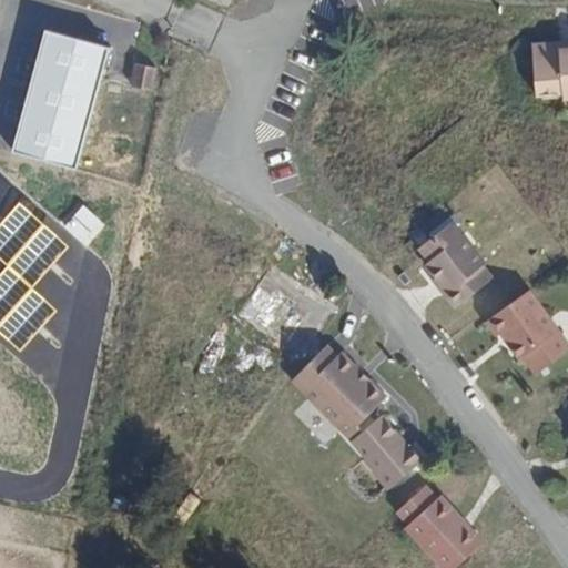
[(110,47),(48,29),(12,151),(78,170),(110,47)]
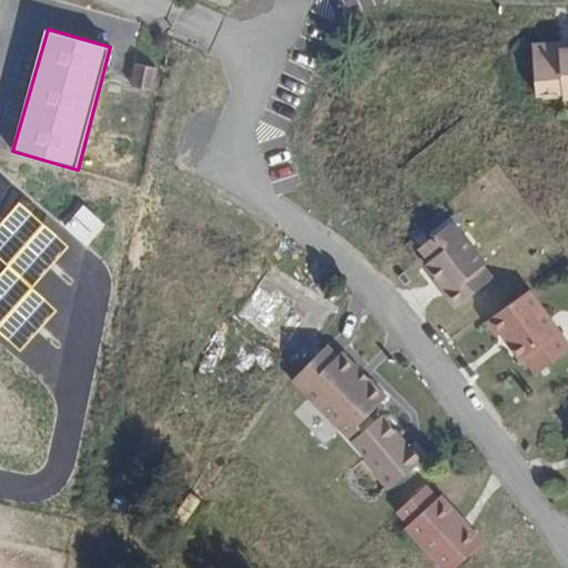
[(567,48),(561,49),(556,42),(537,43),(534,51),(537,95),(564,93),(565,99),(567,98),(567,48)]
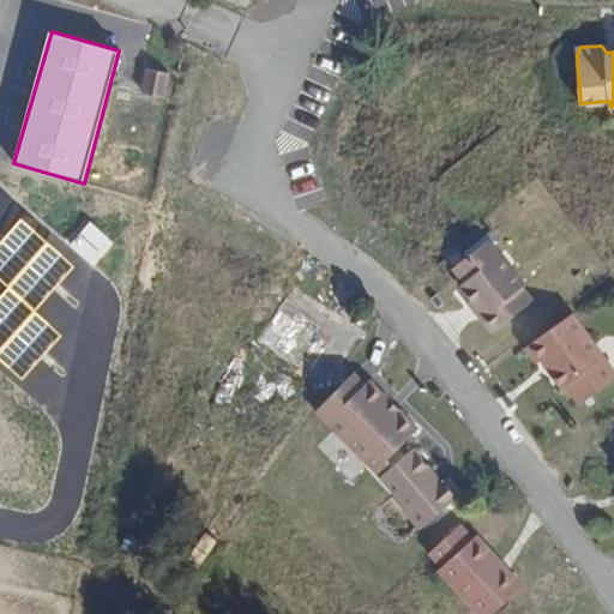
[(143,94),(164,97),(169,73),(148,68),(143,94)]
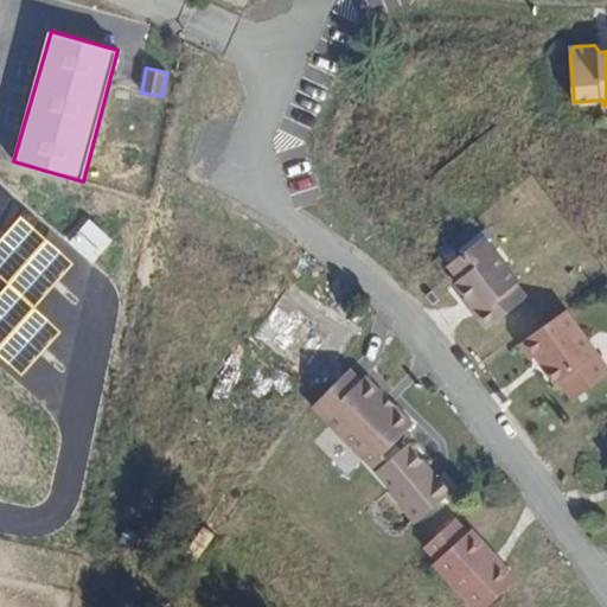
[(485,237),(490,243),(494,240),(485,228),(459,249),(462,254),(485,237)]
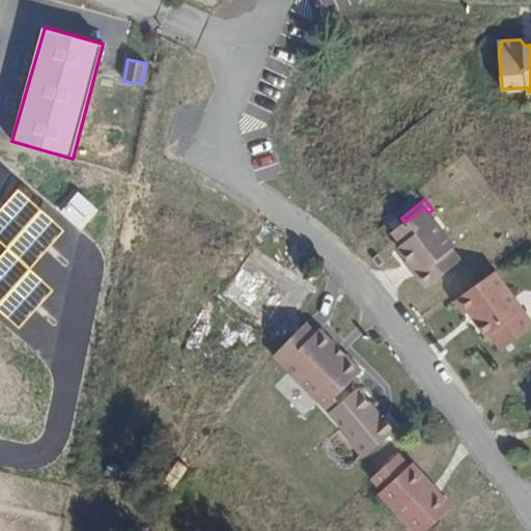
[(418,271),(414,274),(425,288),(460,260),(451,248),(454,246),(428,213),(424,207),(404,222),(392,231),(402,244),(398,247),(409,259),(418,271)]
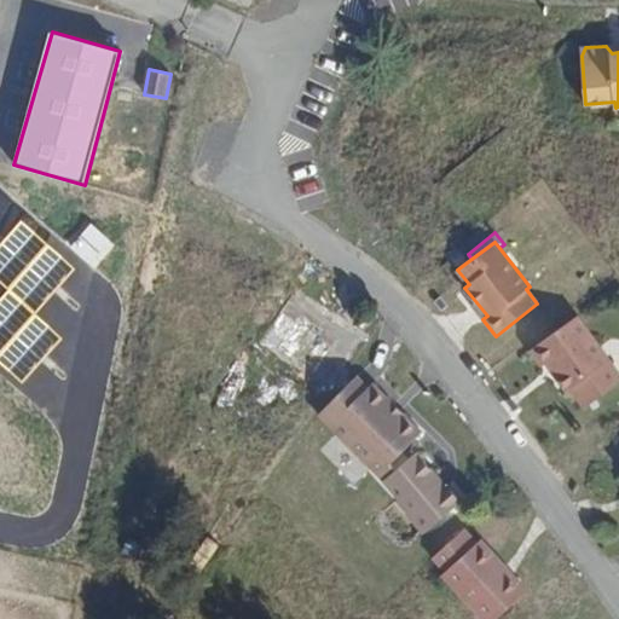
[(314,316),(318,311),(293,294),(260,342),(317,382),(320,377),(328,382),(336,380),(340,374),(339,365),(358,339),(341,327),(337,331),(314,316)]
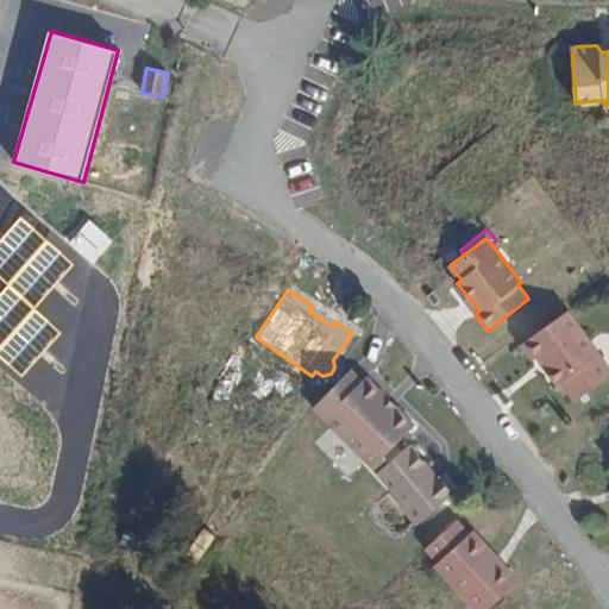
[(464,300),(475,314),(479,311),(468,297),(464,300)]
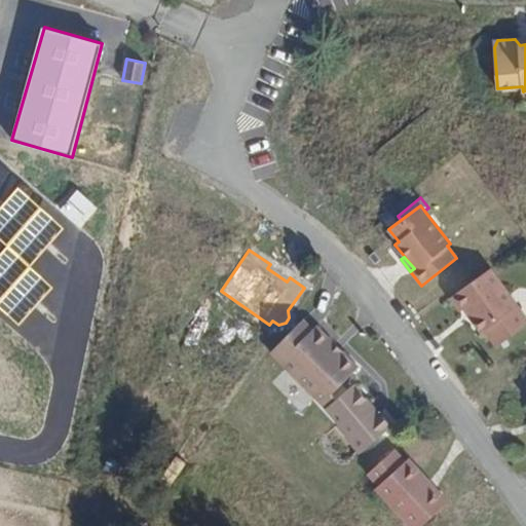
[(290,277),(270,264),(267,268),(287,282),(290,277)]
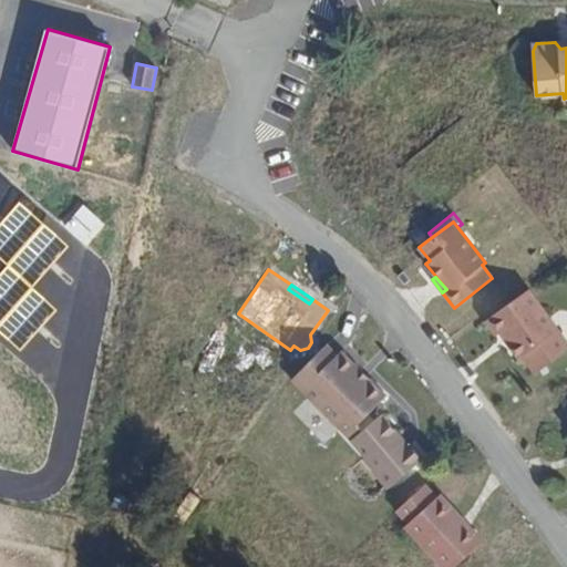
[(566,341),(529,289),(485,321),(496,336),(501,332),(518,358),(523,356),(536,373),(566,350),(566,341)]
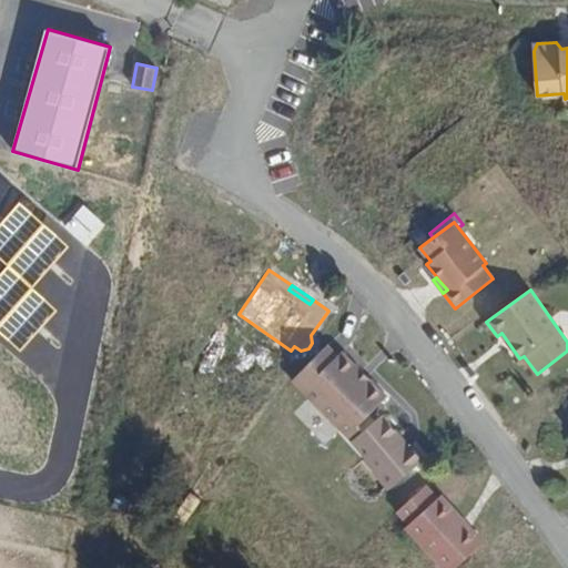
[(387,397),(342,352),(338,355),(327,345),(295,377),(321,402),(320,407),(331,418),(336,417),(338,419),(337,426),(347,436),(387,397)]
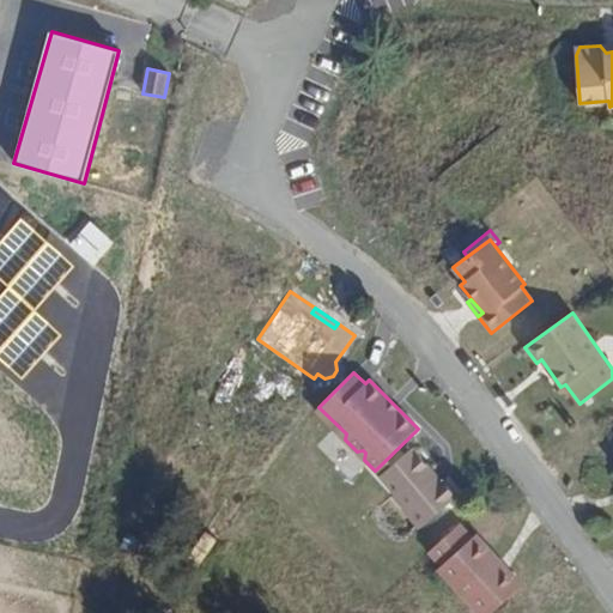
[(315,411),(345,439),(346,434),(319,407),(315,411)]
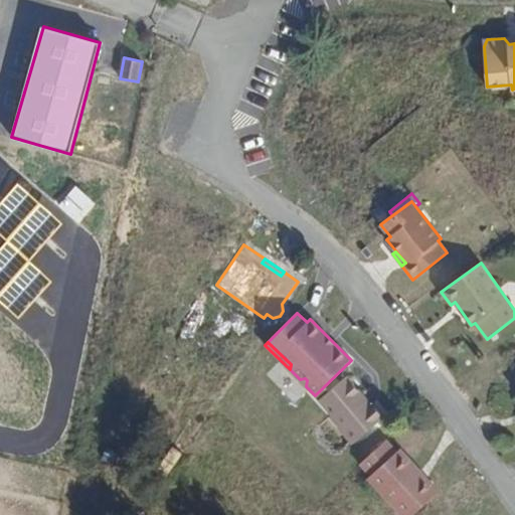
[(384,416),(373,402),(370,404),(347,376),(320,399),(341,424),(338,426),(353,444),(384,416)]
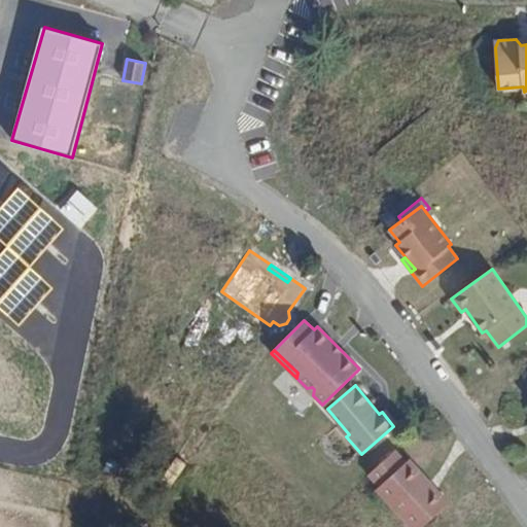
[(426,486),(430,483),(409,459),(406,462),(395,450),(369,475),(380,486),(377,489),(411,526),(422,526),(445,507),(426,486)]
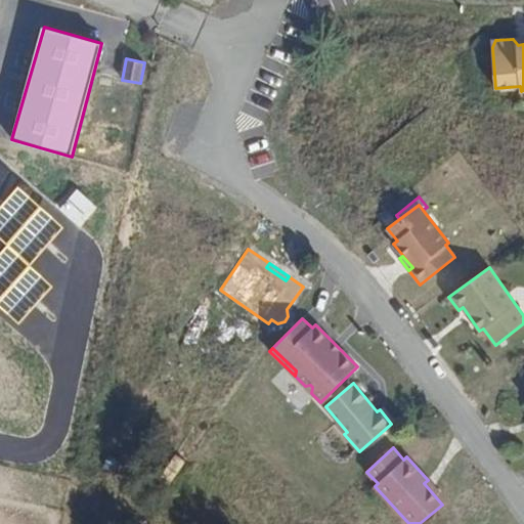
[(446,499),(428,480),(424,483),(442,505),(446,499)]
